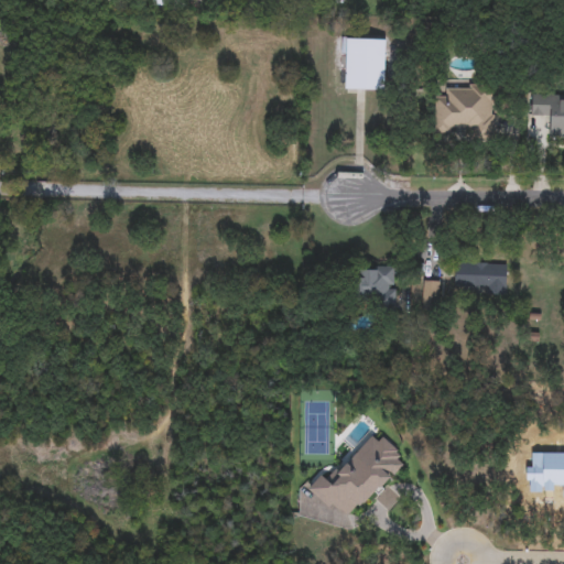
[(345,39),(384,40),(384,90),(345,90),(345,39)]
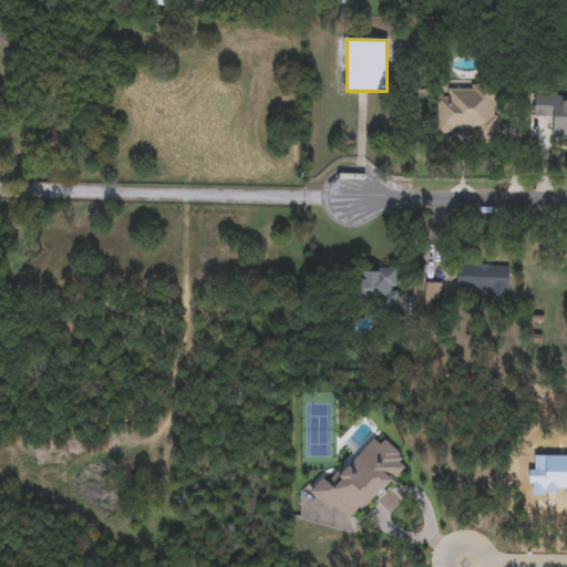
[(496,135),(436,135),(436,99),(449,99),(449,88),(496,88),(496,135)]
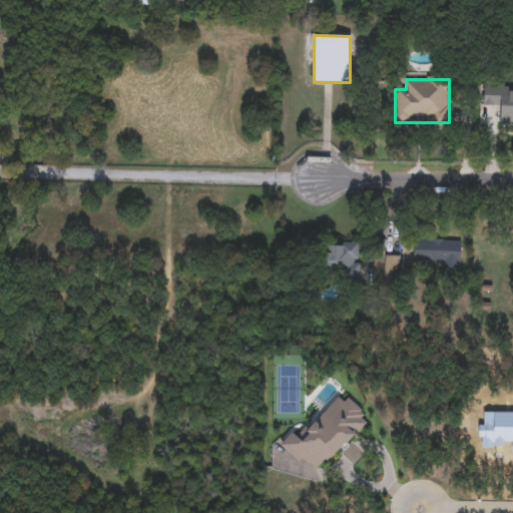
[(512,85),(512,123),(500,123),(500,106),(483,106),(483,85),(512,85)]
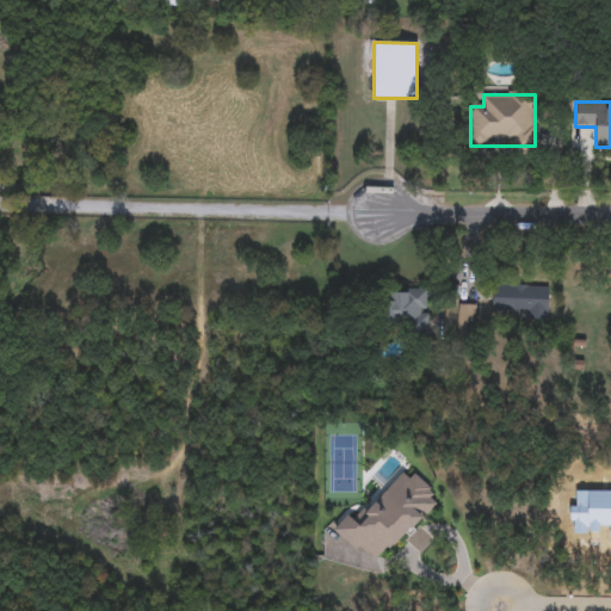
[(548,285),(548,315),(492,315),(492,285),(548,285)]
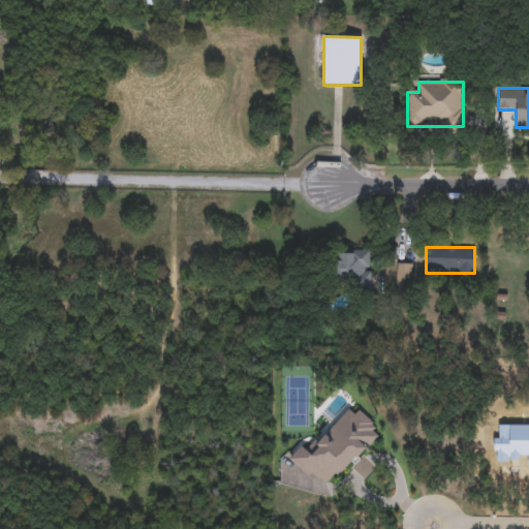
[(370,290),(346,290),(346,284),(335,284),(335,251),(370,251),(370,290)]
